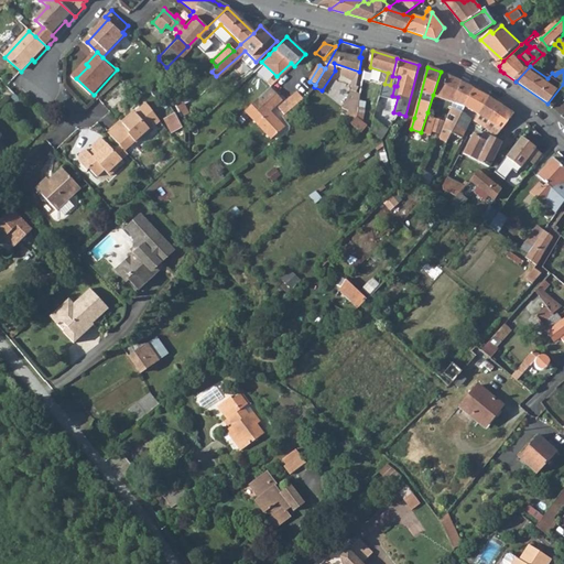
[(441,72),(433,95),(453,101),(462,83),(441,72)]
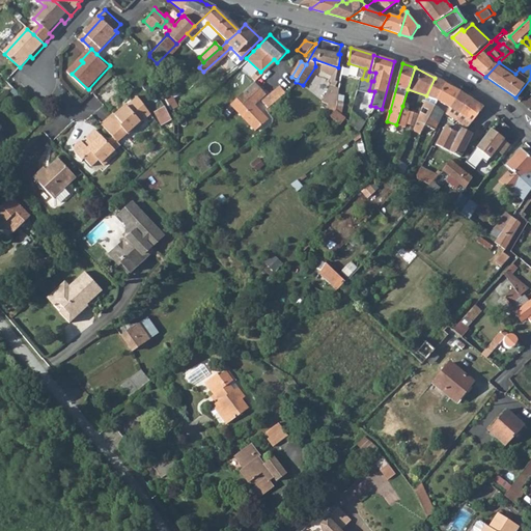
[(435,78),(426,95),(440,100),(447,84),(435,78)]
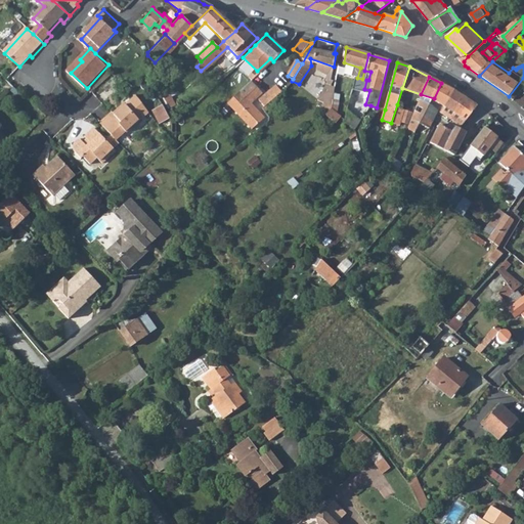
[(246,87),(228,103),(252,129),(263,119),(250,105),(261,95),(250,83),(246,87)]
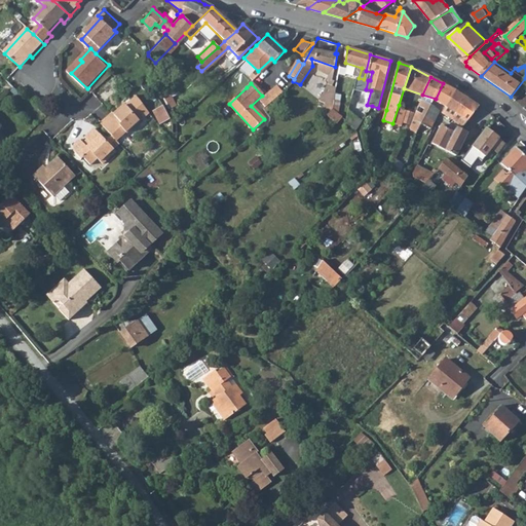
[(443,83),(436,99),(447,105),(455,90),(443,83)]
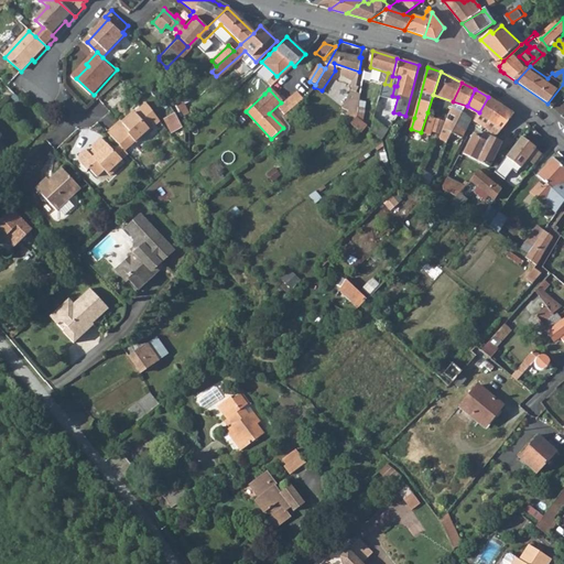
[(342,108),(357,115),(359,95),(351,90),(342,108)]
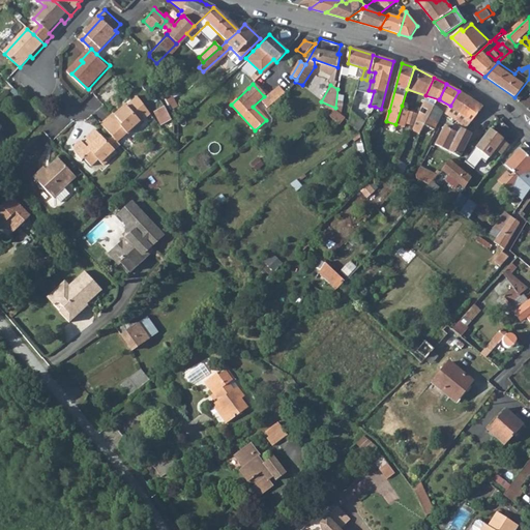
[(260,104),(265,110),(278,96),(274,91),(260,104)]
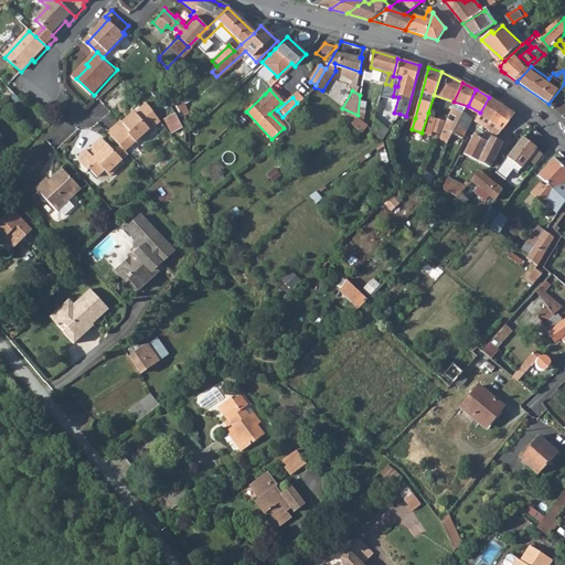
[(480,113),(476,123),(488,129),(493,120),(502,105),(489,97),(480,113)]
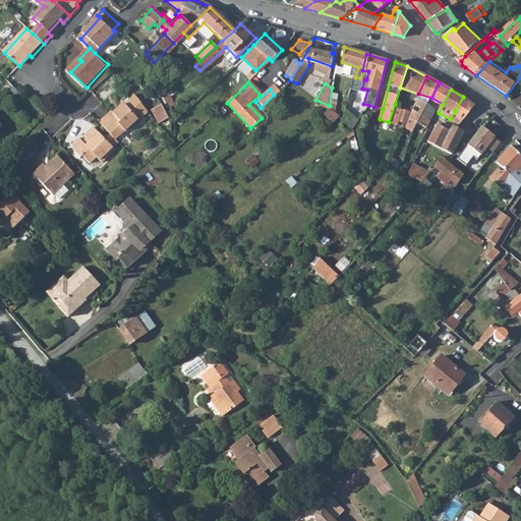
[(160,97),(167,107),(175,102),(169,92),(160,97)]
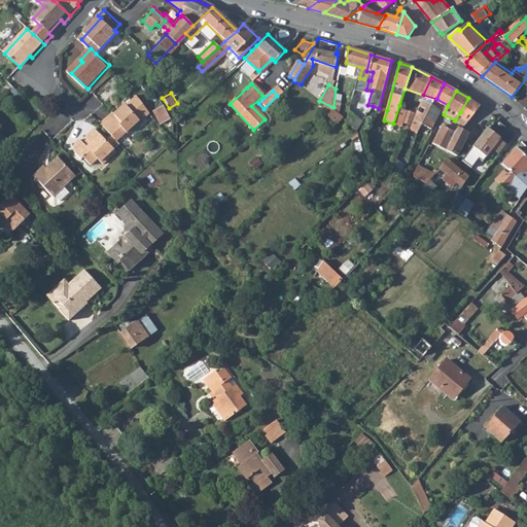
[(436,99),(423,95),(421,100),(423,100),(433,105),(436,99)]
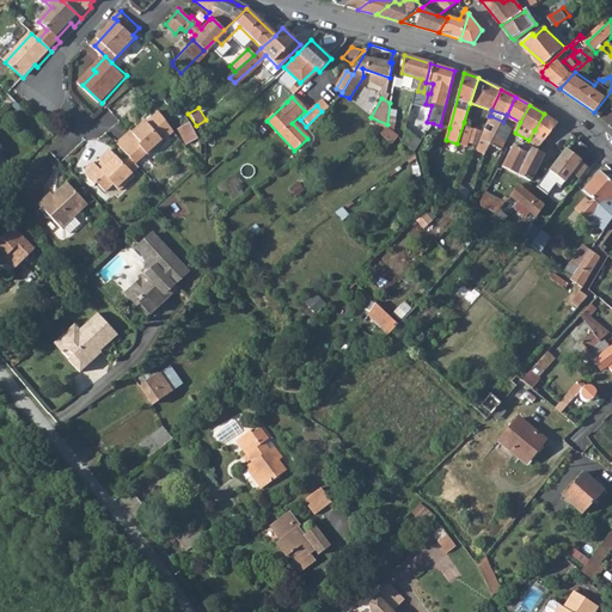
[(130,130),(116,144),(135,164),(160,140),(163,141),(172,132),(159,111),(133,134),(130,130)]
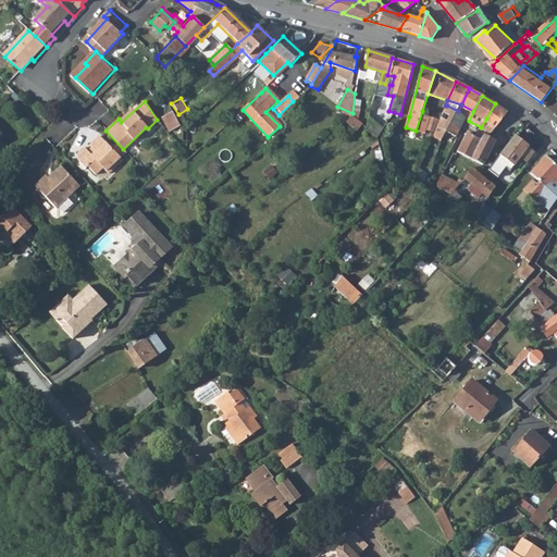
[(492,123),(485,134),(490,136),(508,112),(495,103),(486,119),(492,123)]
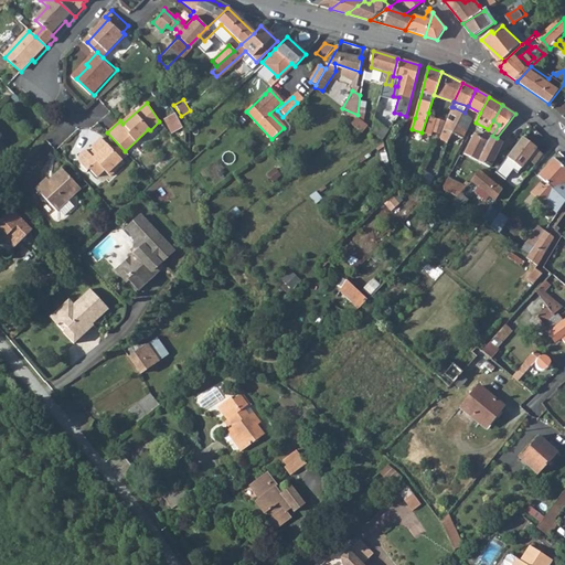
[(441,139),(449,142),(456,129),(465,113),(454,107),(441,136),(441,139)]
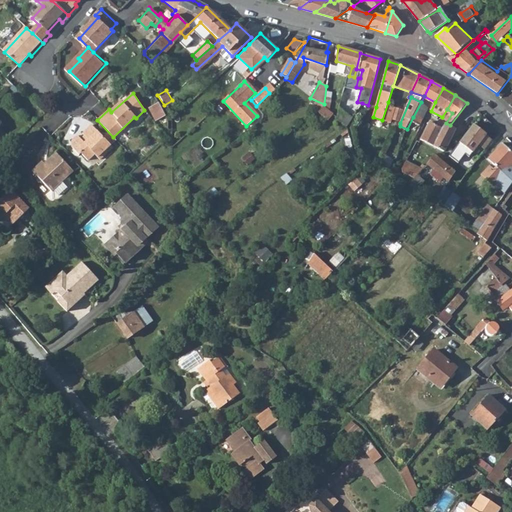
[(166,115),(158,101),(147,107),(155,120),(166,115)]
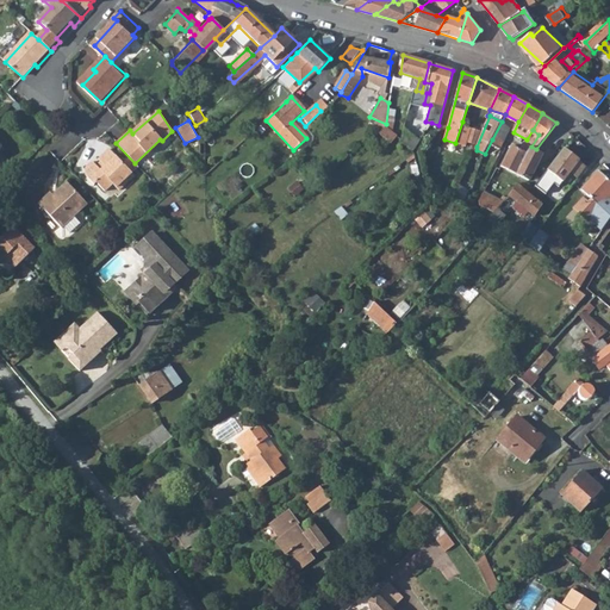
[(483,129),(462,122),(455,143),(467,147),(468,142),(475,144),(483,129)]
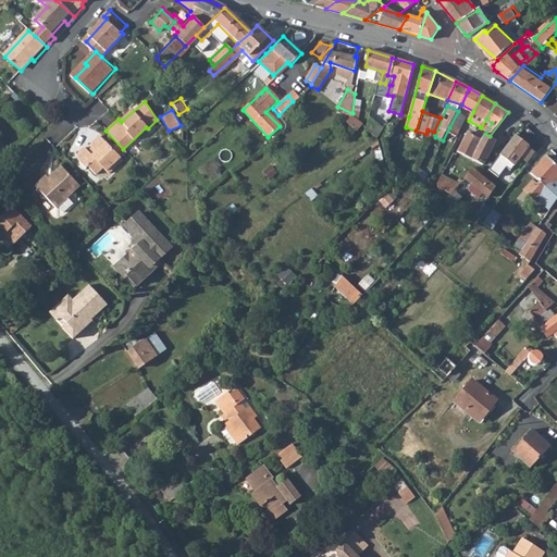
[(458,111),(449,127),(458,132),(466,118),(458,111)]
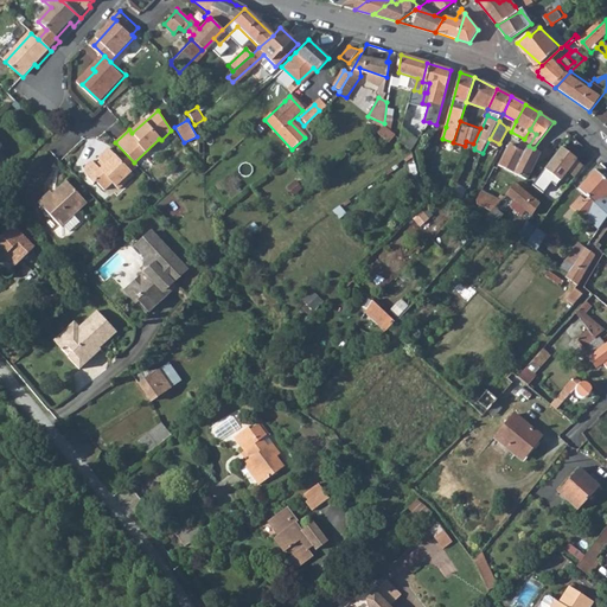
[(383,127),(376,133),(389,142),(395,135),(383,127)]
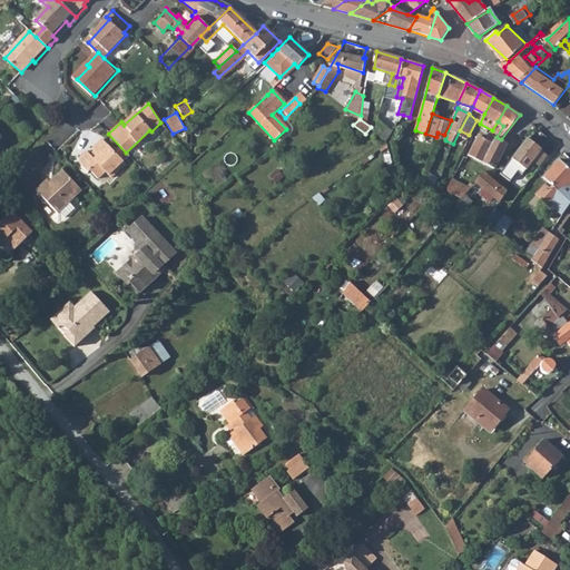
[(374,129),(387,138),(393,129),(380,120),(374,129)]
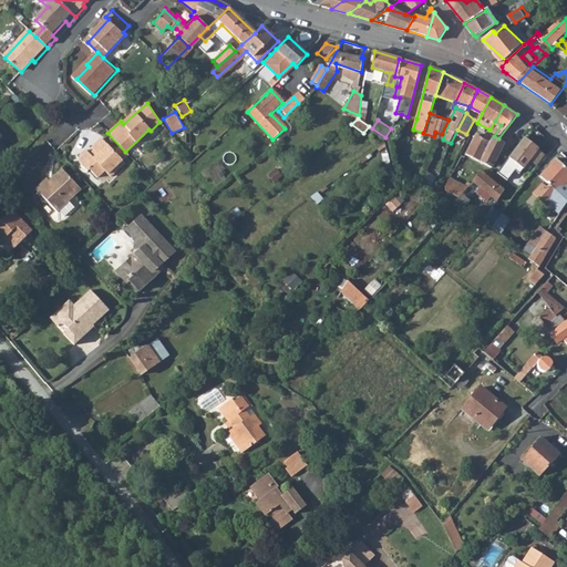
[(480,129),(476,134),(484,137),(487,133),(480,129)]
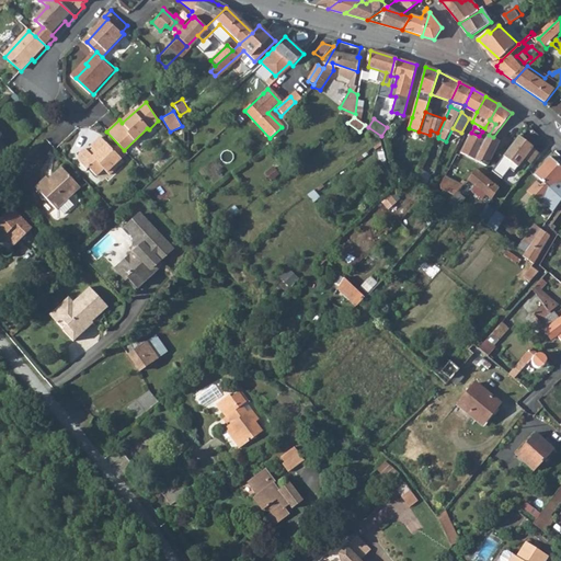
[(471,133),(461,152),(485,165),(499,140),(493,137),(489,135),(485,140),(479,136),(471,133)]
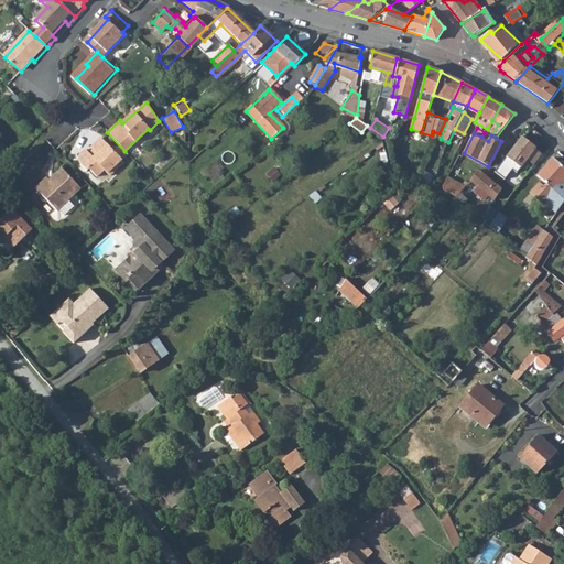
[(525,159),(535,165),(544,151),(520,136),(497,172),(511,181),(525,159)]
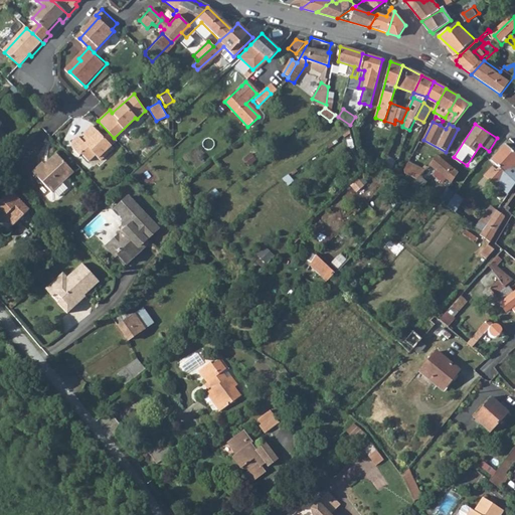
[(72,143),(72,151),(79,158),(81,156),(89,162),(95,157),(100,162),(114,148),(112,146),(114,143),(107,137),(105,139),(93,127),(83,135),(88,139),(83,143),(78,138),(72,143)]
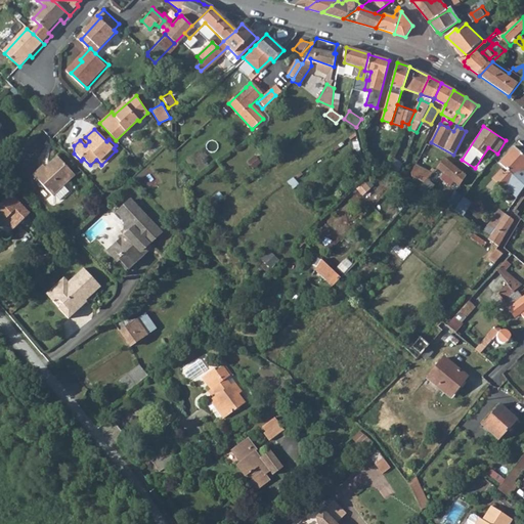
[(523,155),(513,145),(499,163),(520,181),(523,176),(523,155)]
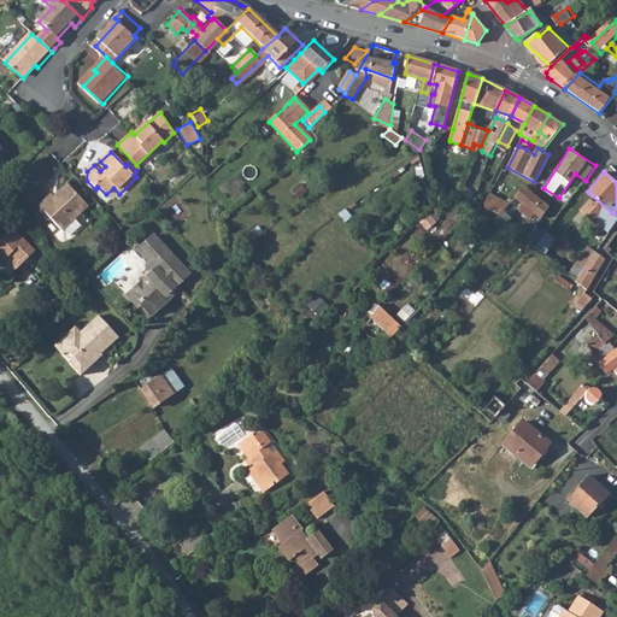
[(469,175),(454,209),(465,213),(469,205),(475,191),(471,189),(476,177),(469,175)]
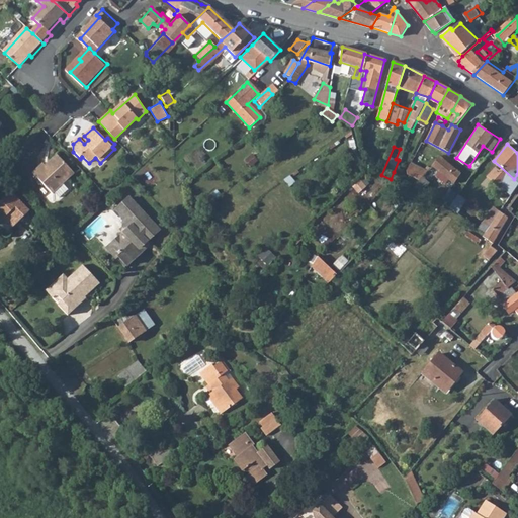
[(42,164),(33,173),(53,193),(74,173),(58,156),(49,164),(50,166),(47,169),(42,164)]
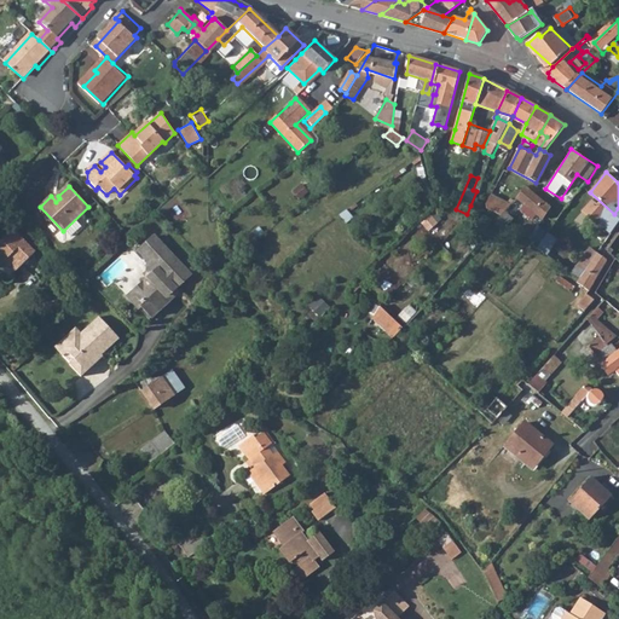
[(526,186),(515,198),(524,206),(521,209),(536,221),(539,217),(544,219),(553,207),(526,186)]
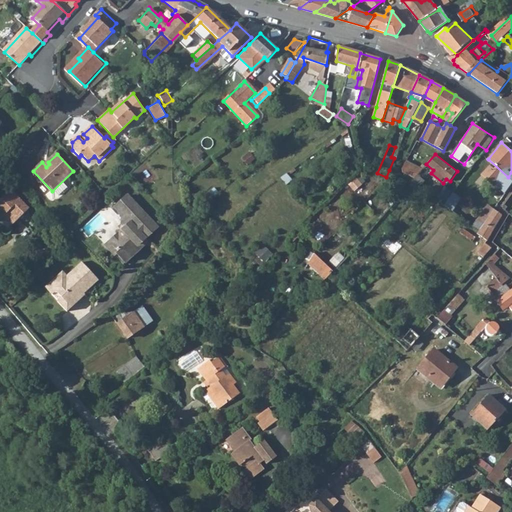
[(422,170),(408,158),(402,168),(404,173),(413,180),(422,170)]
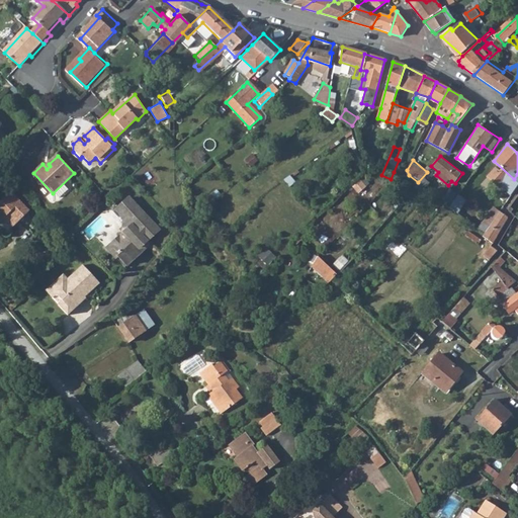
[(418,182),(412,190),(417,195),(418,193),(420,191),(421,191),(430,181),(427,178),(433,172),(429,169),(427,172),(418,182)]
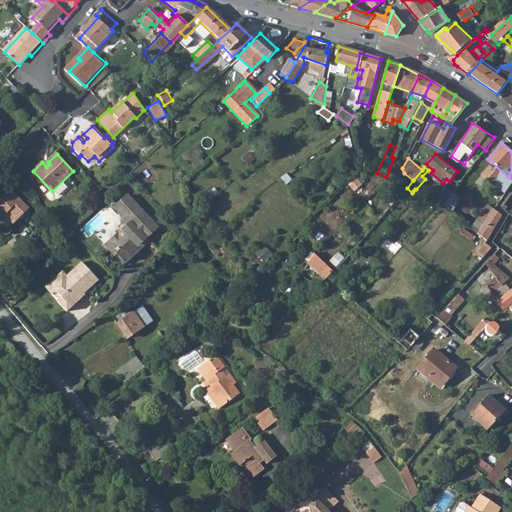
[(12,188),(0,199),(0,218),(6,214),(14,223),(30,207),(12,188)]
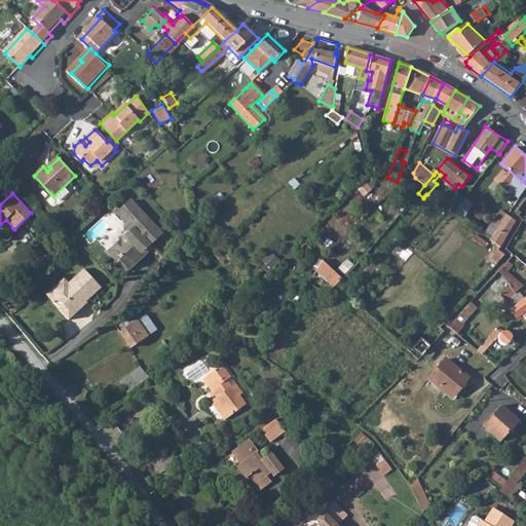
[(461,194),(454,209),(467,215),(475,201),(461,194)]
